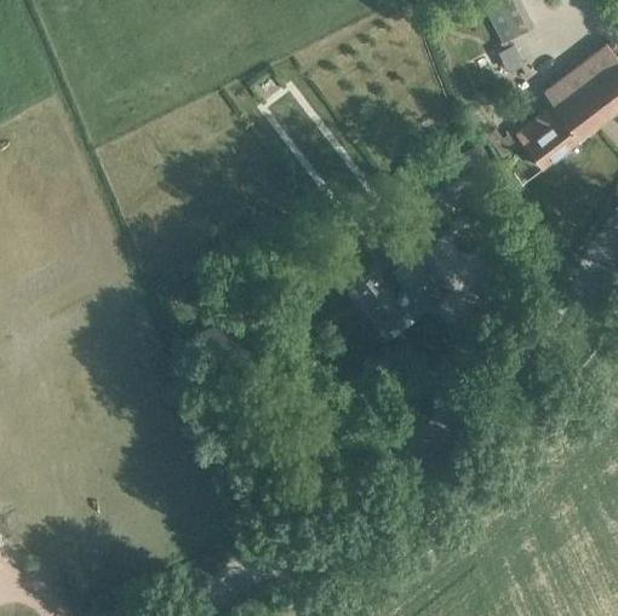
[(481,0),(503,44),(536,27),(521,0),(481,0)]
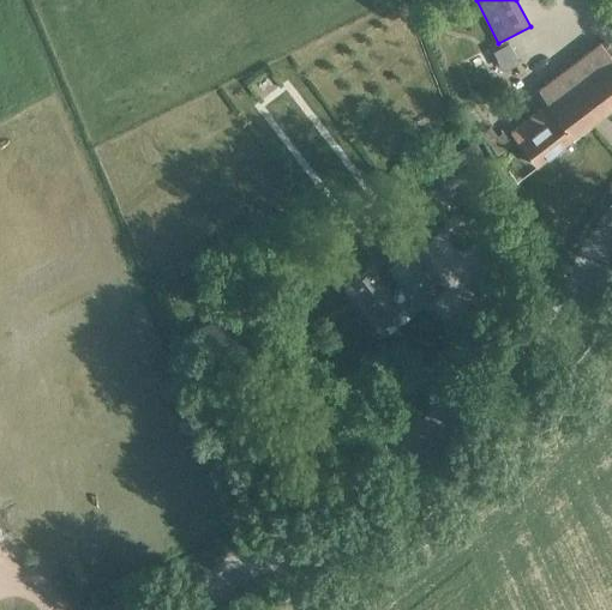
[(537,170),(611,112),(611,62),(599,46),(538,92),(549,106),(509,136),(537,170)]
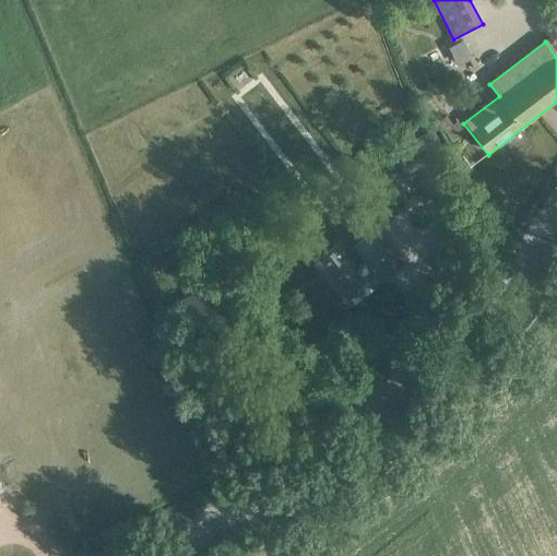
[(439,125),(454,144),(467,133),(459,122),(453,127),(447,118),(439,125)]
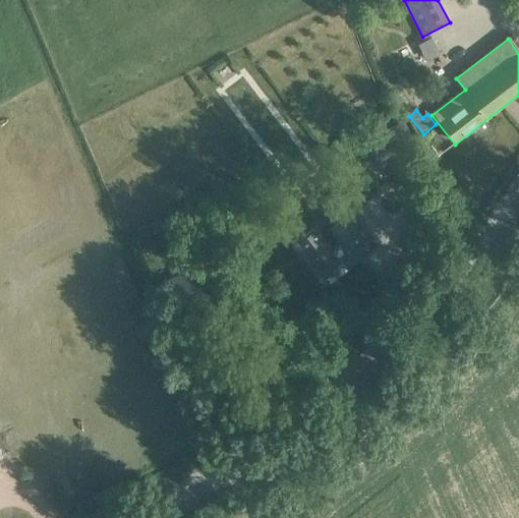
[(326,286),(373,249),(354,224),(338,236),(344,243),(332,252),(314,231),(298,243),(314,266),(311,269),(326,286)]
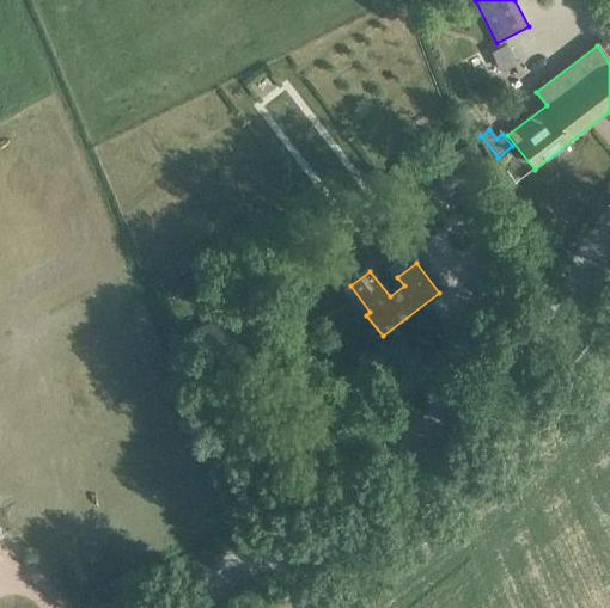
[(193,333),(207,369),(232,360),(218,323),(193,333)]
